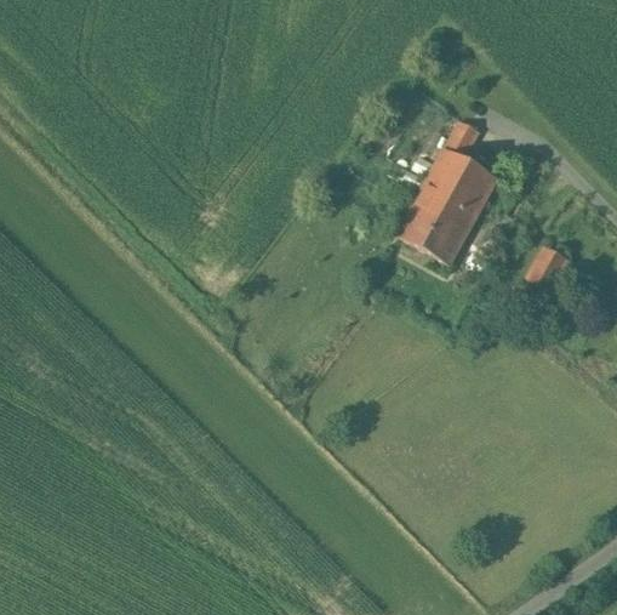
[(462,119),(446,147),(466,158),(481,129),(462,119)]
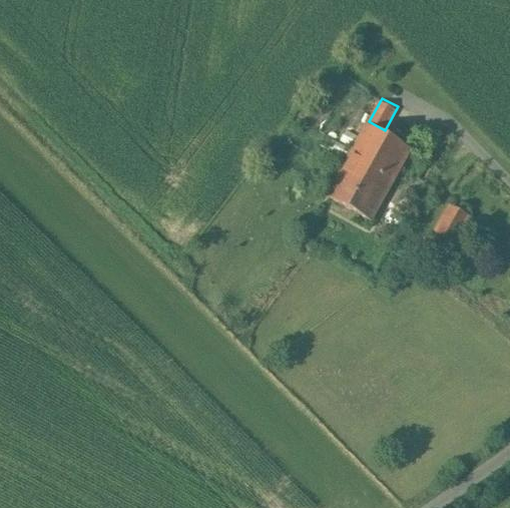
[(369,121),(345,165),(389,189),(414,145),(385,130),(369,121)]
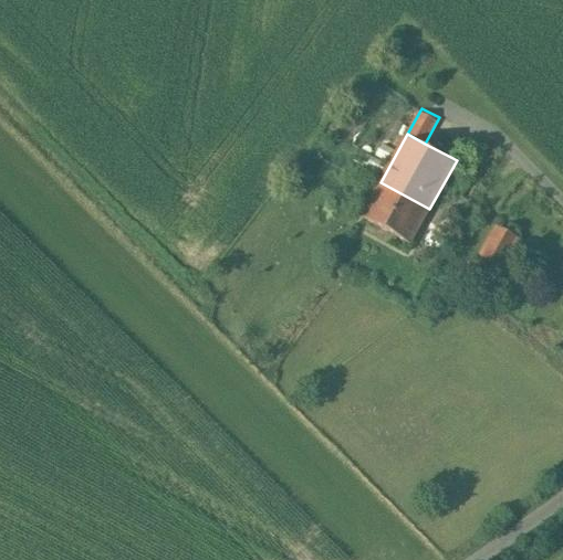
[(413,240),(429,209),(381,182),(364,213),(413,240)]
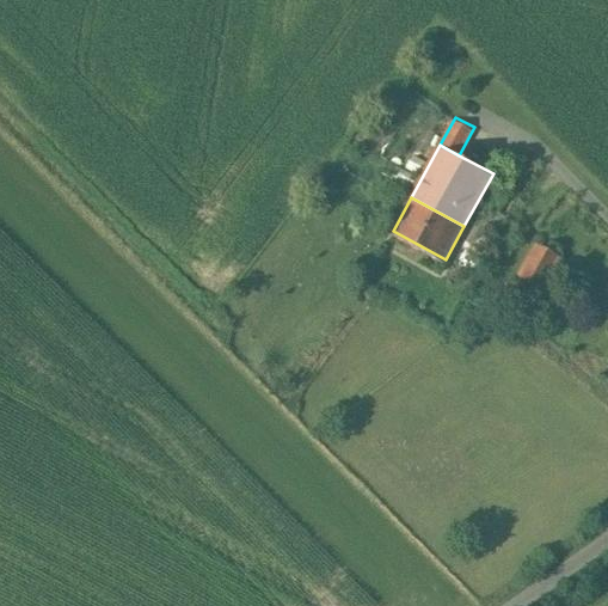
[(539,243),(532,255),(553,267),(560,255),(539,243)]
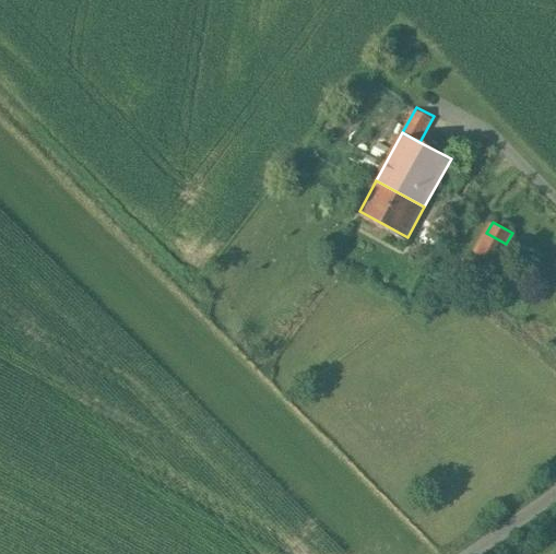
[(506,244),(486,233),(477,249),(497,260),(506,244)]
